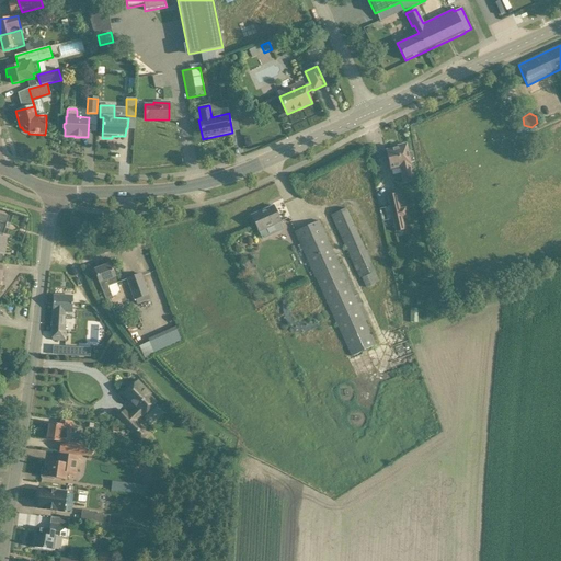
[(398,148),(386,151),(389,161),(390,167),(398,164),(399,169),(403,183),(413,181),(410,165),(411,165),(410,163),(414,162),(412,152),(408,153),(407,145),(401,146),(402,147),(398,148)]
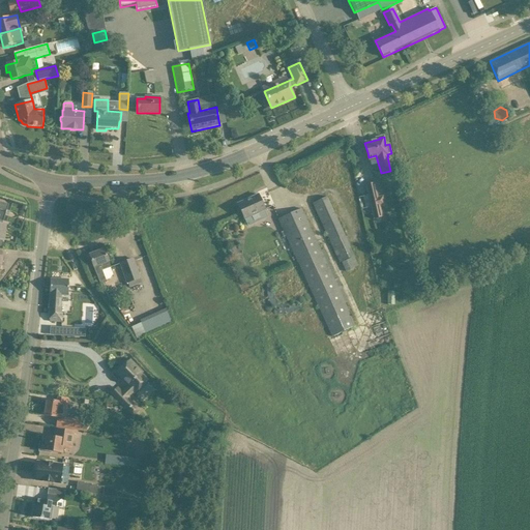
[(382,196),(378,198),(375,183),(365,185),(372,208),(374,219),(382,217),(380,206),(385,205),(382,196)]
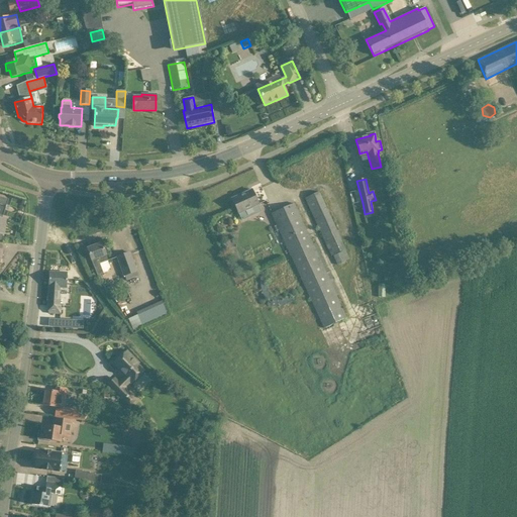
[(252,190),(231,199),(236,208),(238,214),(239,214),(242,220),(261,212),(257,205),(259,205),(256,199),(252,190)]
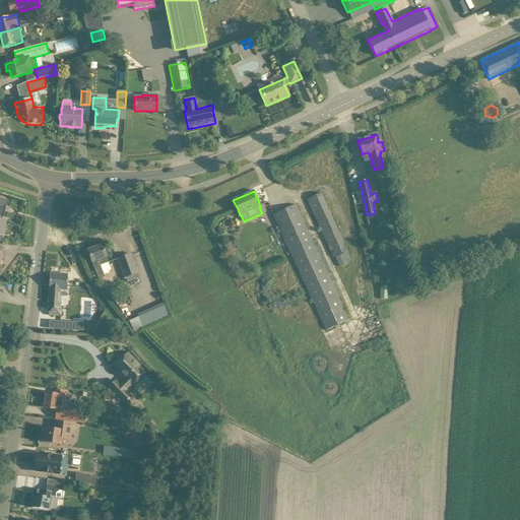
[(308,199),(312,208),(334,257),(347,251),(321,193),(308,199)]
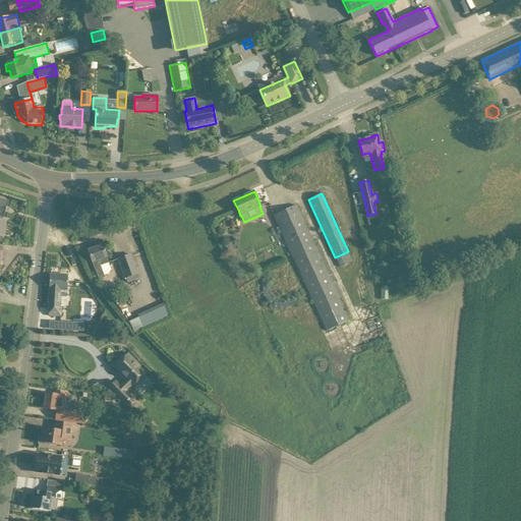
[(8,208),(7,208),(8,203),(0,198),(0,242),(1,236),(4,237),(6,221),(2,221),(2,217),(4,217),(5,212),(6,213),(8,208)]
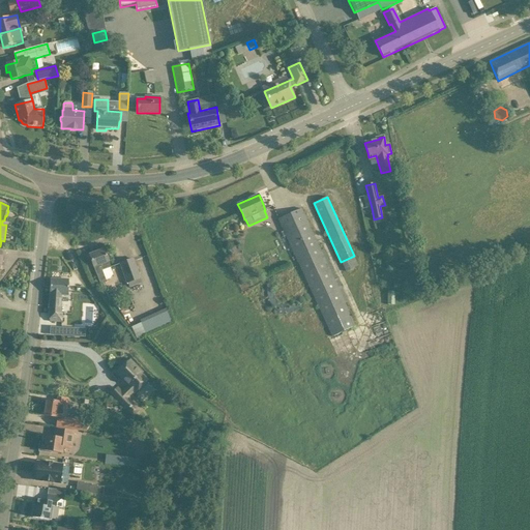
[(65,212),(74,215),(76,209),(67,206),(65,212)]
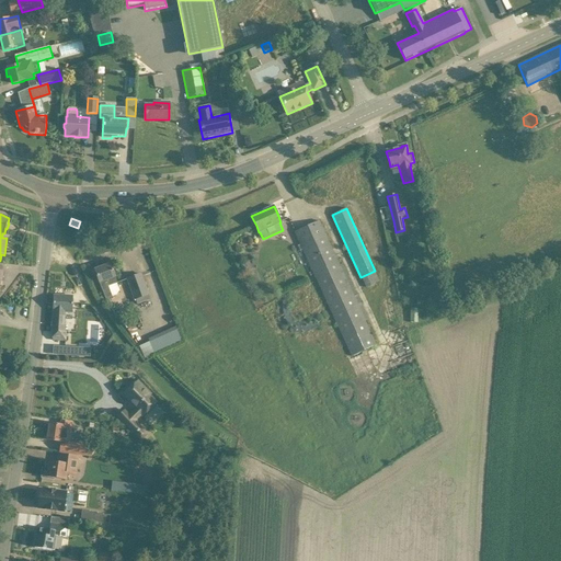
[(319,220),(295,231),(300,242),(354,356),(377,345),(366,321),(359,306),(362,305),(357,295),(343,264),(340,265),(323,230),(319,220)]
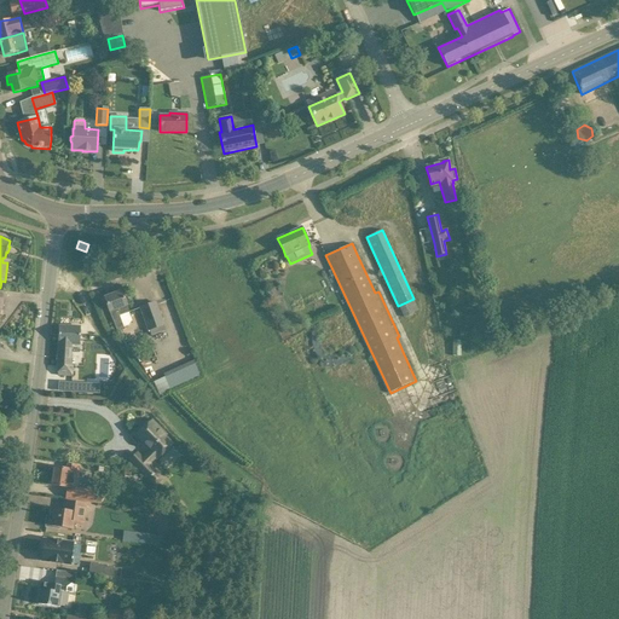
[(132,320),(129,313),(122,291),(104,298),(117,333),(125,329),(123,328),(128,325),(132,320)]
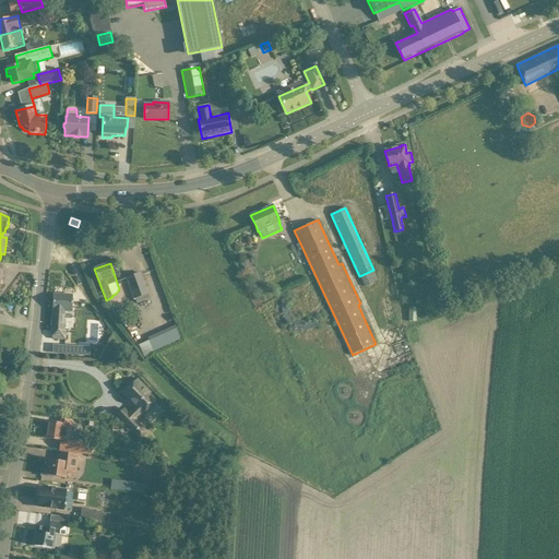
[(360,276),(365,287),(373,284),(373,283),(378,281),(373,272),(369,273),(360,276)]
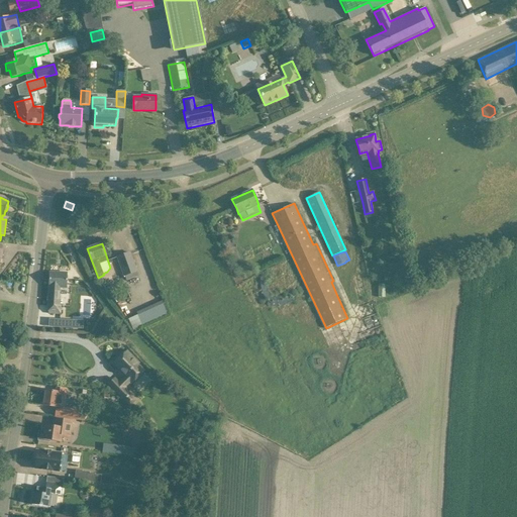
[(117,257),(120,267),(124,276),(126,281),(137,277),(136,272),(129,252),(117,257)]
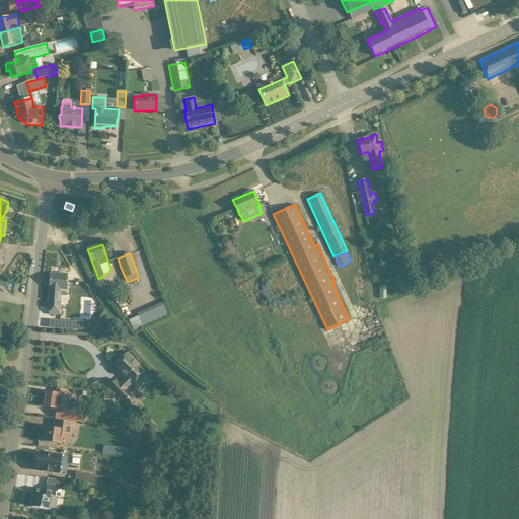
[(50,274),(50,282),(49,304),(49,312),(49,315),(61,315),(62,307),(59,307),(60,289),(66,290),(67,285),(67,274),(50,274)]
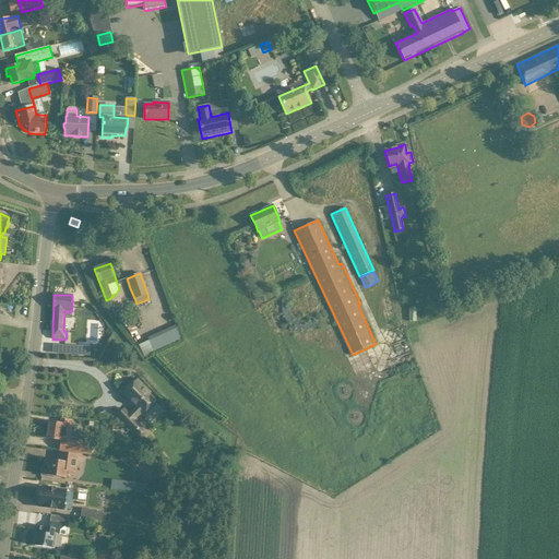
[(177,329),(166,333),(170,345),(182,340),(177,329)]
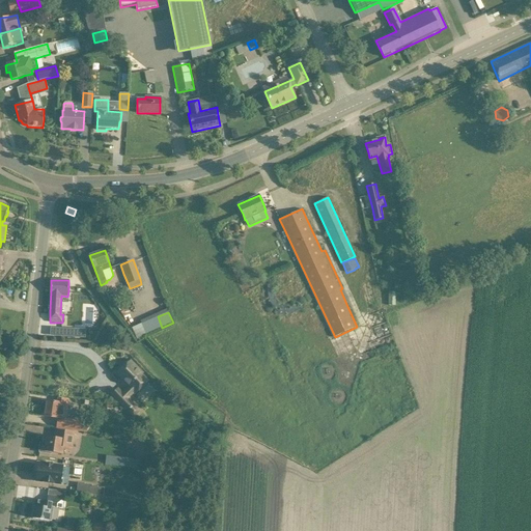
[(61,329),(61,336),(74,337),(74,329),(61,329)]
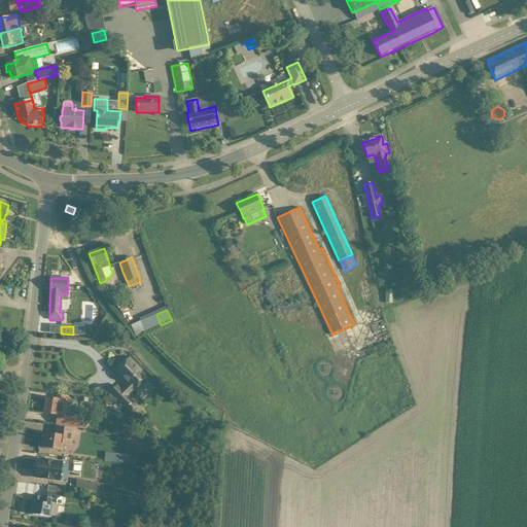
[(130,357),(115,371),(120,377),(119,378),(127,385),(120,391),(124,394),(118,399),(126,408),(129,406),(129,407),(131,405),(130,403),(132,401),(127,396),(132,391),(133,392),(137,388),(139,389),(146,383),(144,381),(147,378),(141,372),(142,371),(130,357)]
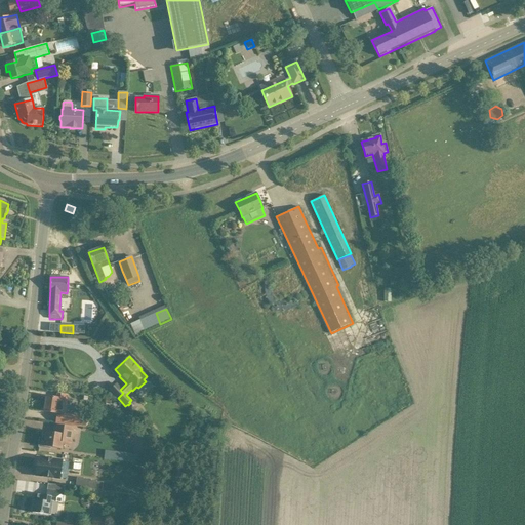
[(55,423),(86,428),(88,417),(65,414),(68,396),(57,394),(56,398),(46,397),(44,412),(57,414),(55,423)]
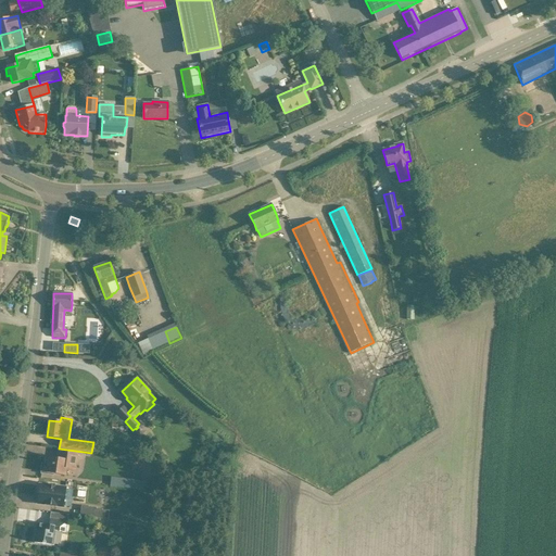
[(42,464),(41,474),(53,476),(53,474),(65,476),(66,469),(66,468),(68,469),(70,466),(76,467),(78,453),(68,452),(58,450),(57,459),(46,457),(45,464),(42,464)]
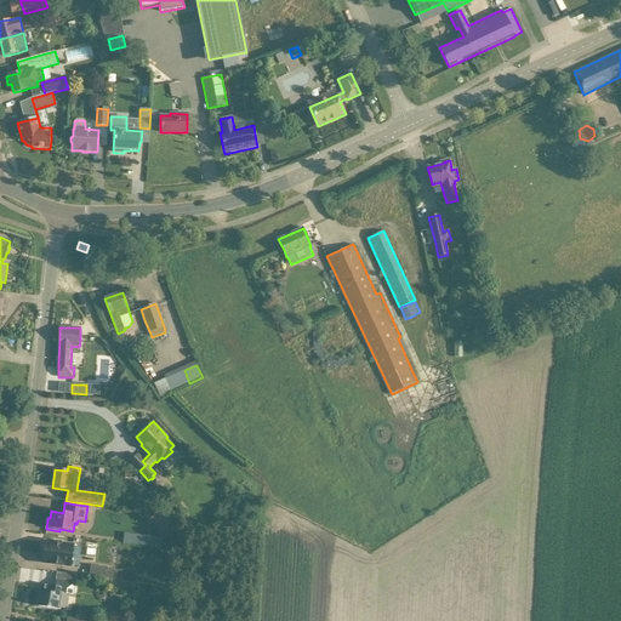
[(143,536),(142,547),(175,551),(177,541),(143,536)]
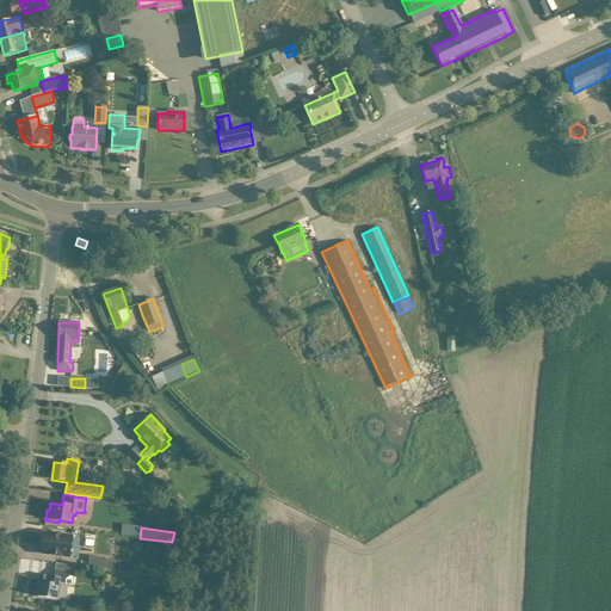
[(42,544),(41,554),(72,557),(73,550),(78,550),(80,538),(72,537),(72,536),(61,535),(60,534),(53,532),(51,534),(43,532),(43,535),(42,536),(41,543),(42,544)]
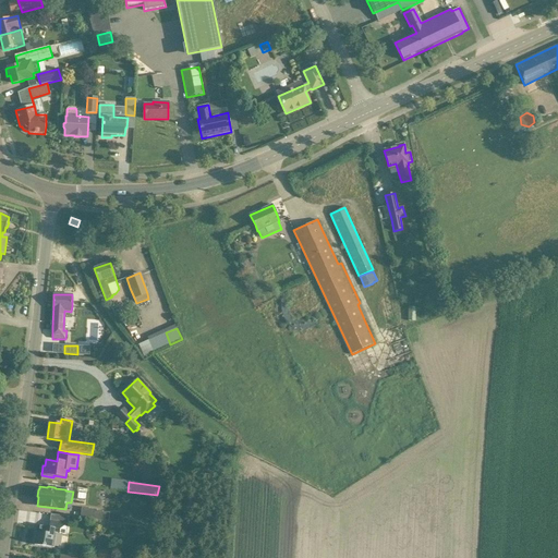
[(97,511),(97,510),(82,508),(81,518),(108,521),(109,513),(97,511)]
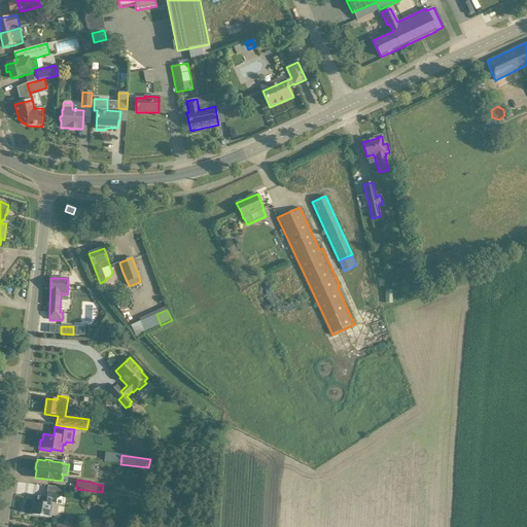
[(32,515),(42,517),(50,518),(53,503),(63,505),(64,494),(47,492),(46,498),(35,496),(32,515)]
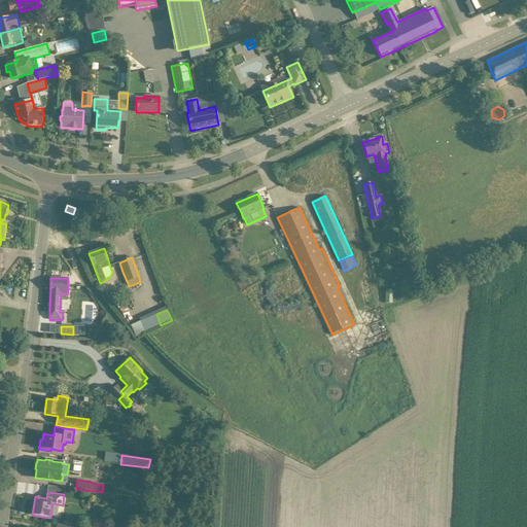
[(134,506),(135,498),(128,497),(127,505),(134,506)]
